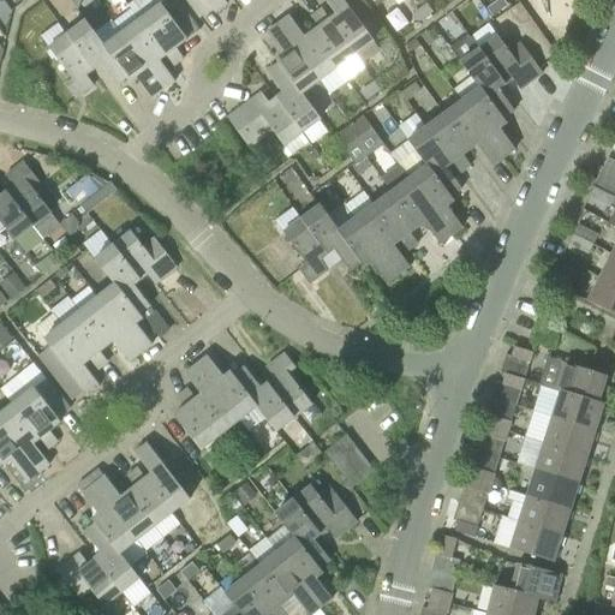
[(175,51),(199,33),(199,31),(175,0),(168,0),(167,1),(166,0),(136,0),(129,6),(139,22),(166,57),(173,67),(184,60),(183,59),(175,51)]
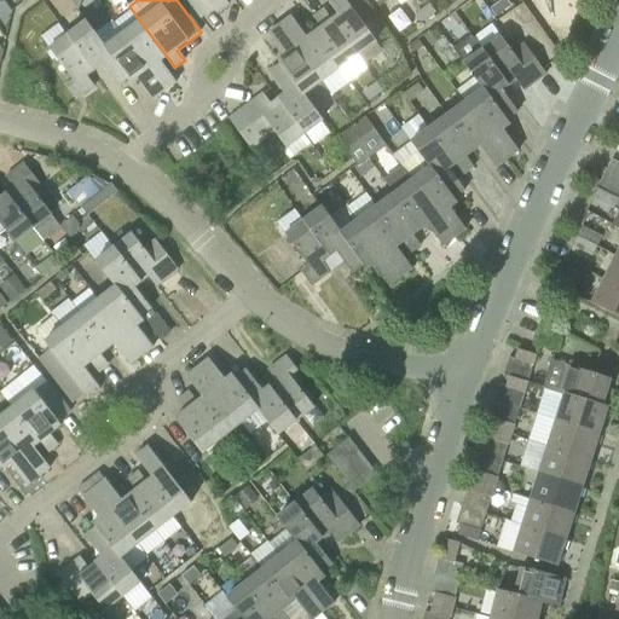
[(187,0),(202,19),(214,10),(217,13),(229,5),(225,0),(187,0)]
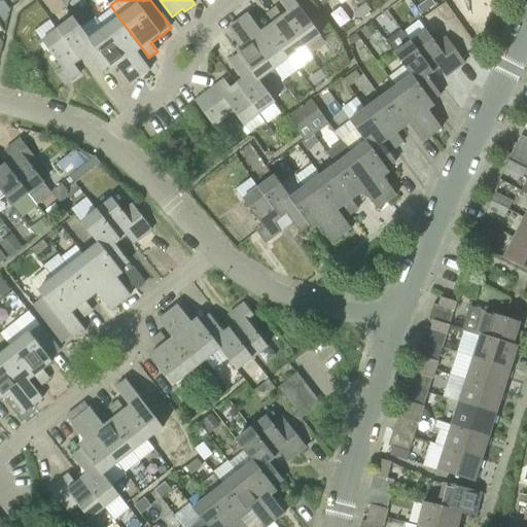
[(300,8),(293,0),(278,0),(282,5),(284,4),(286,7),(285,8),(289,13),(283,18),(282,18),(304,47),(320,36),(317,32),(300,8)]
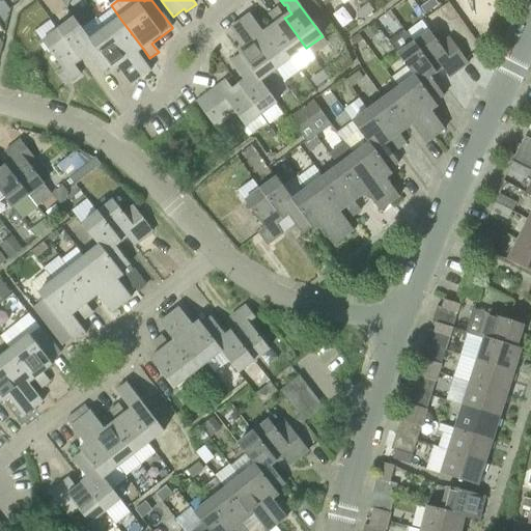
[(430,0),(428,2),(434,9),(439,6),(435,0),(430,0)]
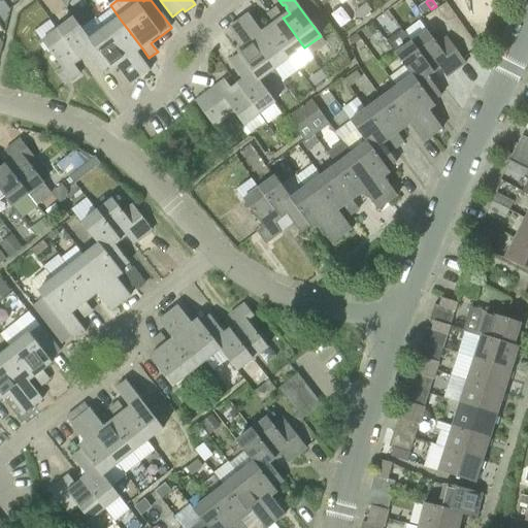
[(310,1),(300,8),(318,32),(328,25),(310,1)]
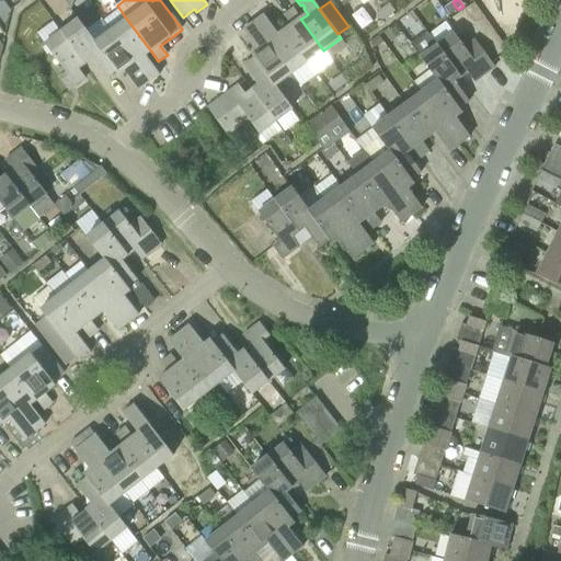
[(389,4),(377,13),(382,21),(396,12),(389,4)]
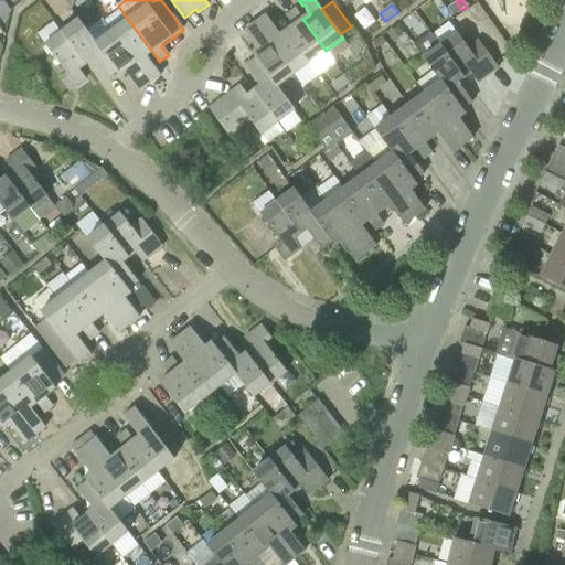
[(470,8),(449,23),(459,38),(480,22),(470,8)]
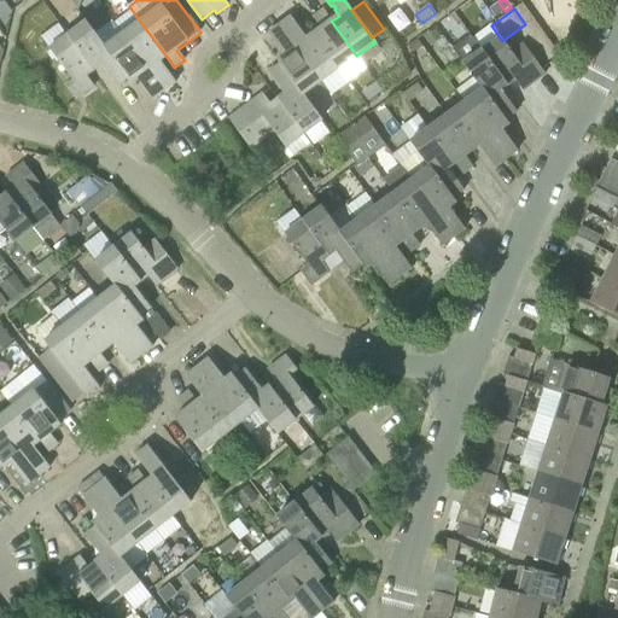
[(313,34),(338,70),(356,56),(331,21),(332,21),(324,10),(313,18),(314,19),(315,18),(318,22),(318,23),(321,28),(313,34)]
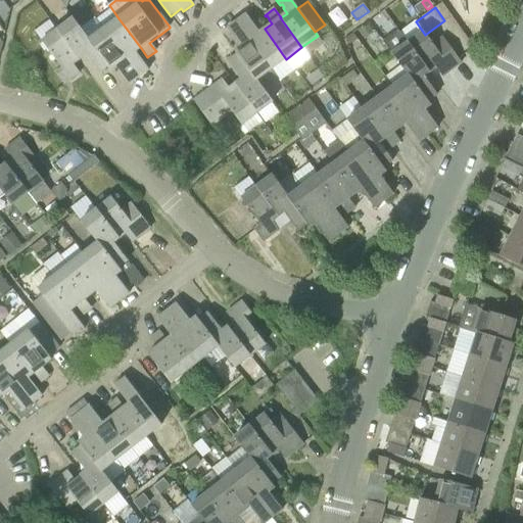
[(271,69),(286,59),(265,29),(258,34),(255,29),(254,30),(252,27),(253,25),(246,15),(236,21),(271,69)]
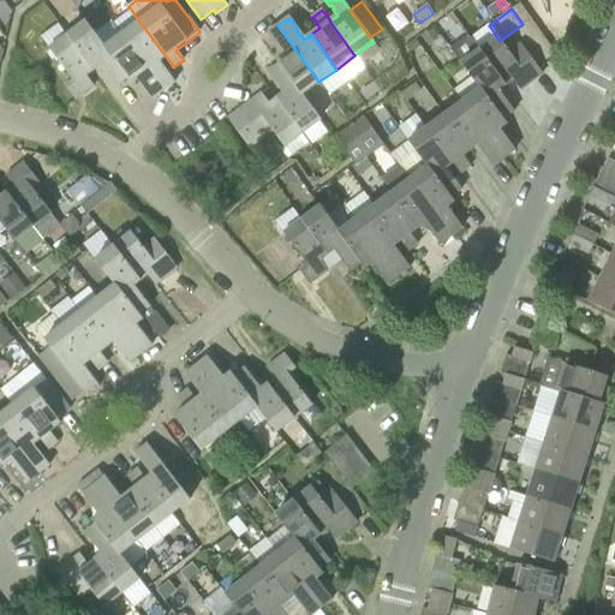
[(67,35),(94,70),(100,66),(103,71),(106,70),(109,73),(107,76),(117,87),(126,79),(127,78),(103,48),(105,48),(95,34),(87,22),(67,35)]
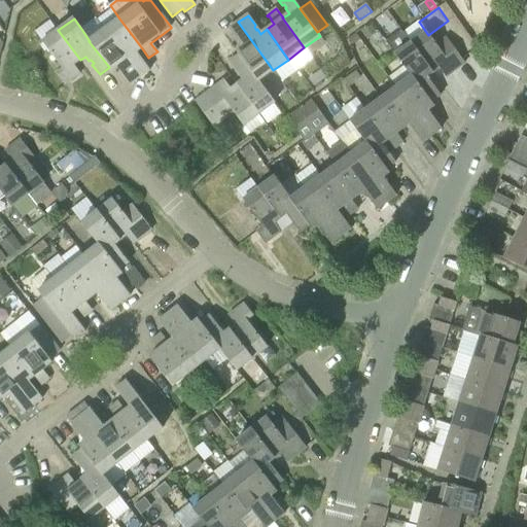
[(131,85),(141,78),(105,30),(96,19),(81,29),(90,41),(89,41),(109,67),(108,68),(111,71),(118,66),(125,74),(124,75),(131,85)]
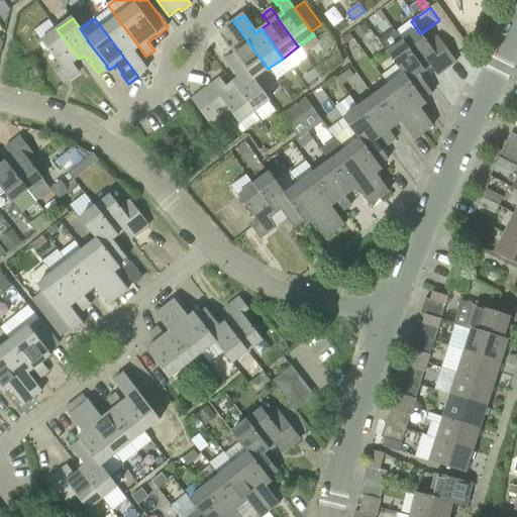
[(103,29),(138,77),(147,70),(139,60),(138,61),(132,53),(139,47),(117,18),(103,29)]
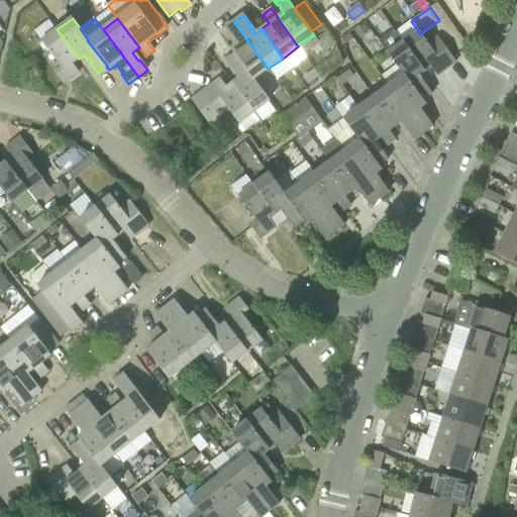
[(268,69),(233,21),(224,28),(232,38),(233,37),(236,40),(235,41),(238,45),(231,50),(234,55),(261,88),(275,77),(268,69)]
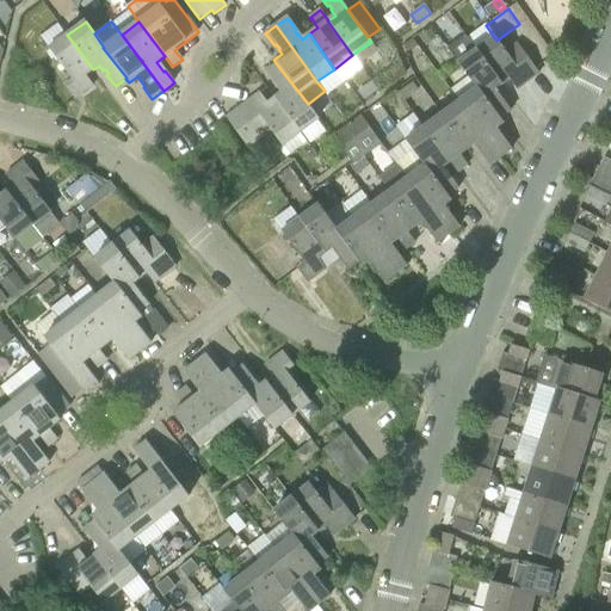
[(437,38),(431,30),(420,37),(426,45),(431,43),(437,38)]
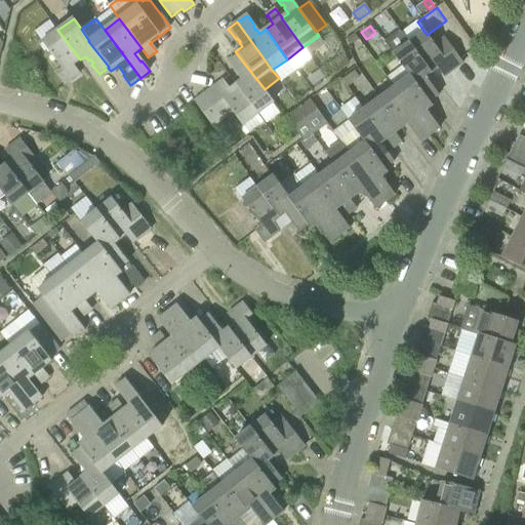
[(57,30),(42,42),(63,69),(55,74),(65,85),(80,74),(79,73),(79,74),(76,71),(77,70),(73,66),(80,59),(57,30)]
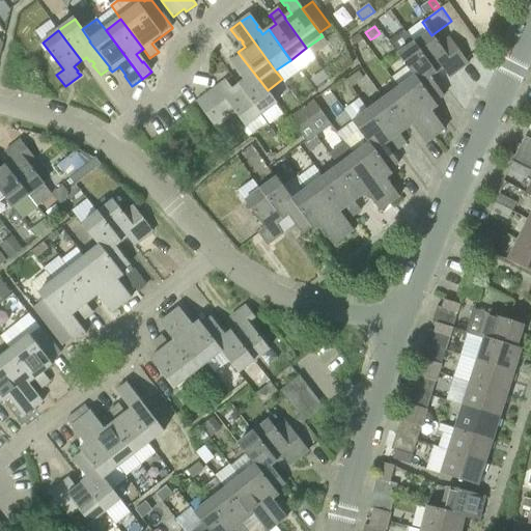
[(449,79),(469,64),(449,38),(439,46),(428,32),(414,43),(437,74),(443,70),(447,74),(449,77),(449,78),(449,79)]
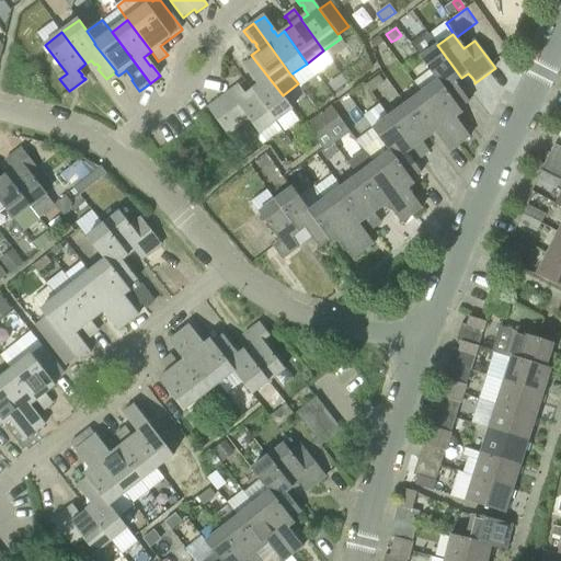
[(370,44),(371,49),(379,46),(376,39),(370,44)]
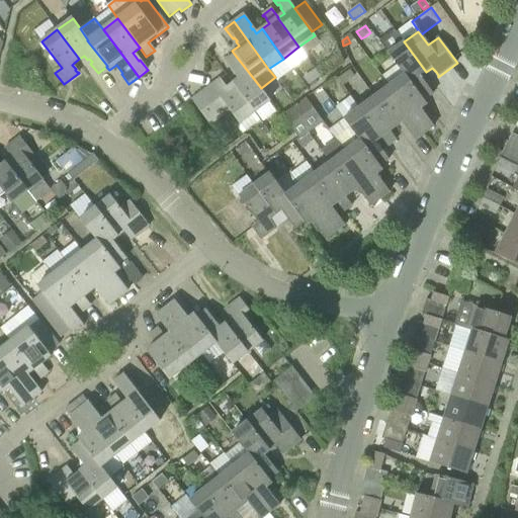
[(420,76),(426,72),(404,41),(387,54),(404,75),(405,74),(424,101),(433,94),(420,76)]
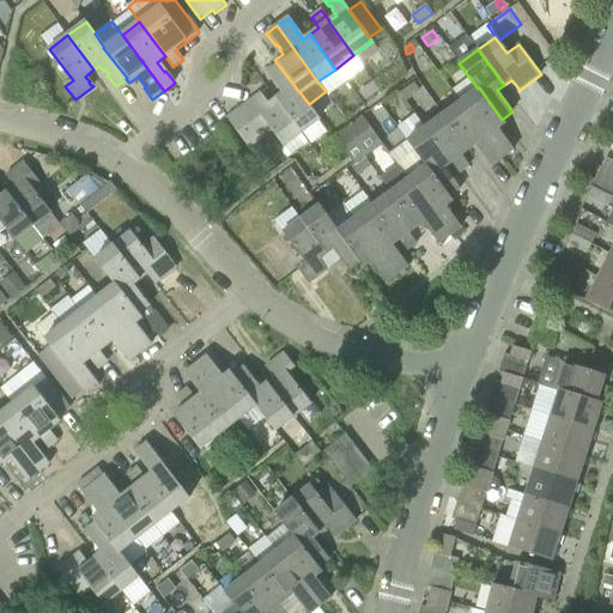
[(284,92),(275,99),(301,134),(320,120),(309,104),(278,65),(267,72),(275,84),(278,83),(280,86),(280,87),(284,92)]
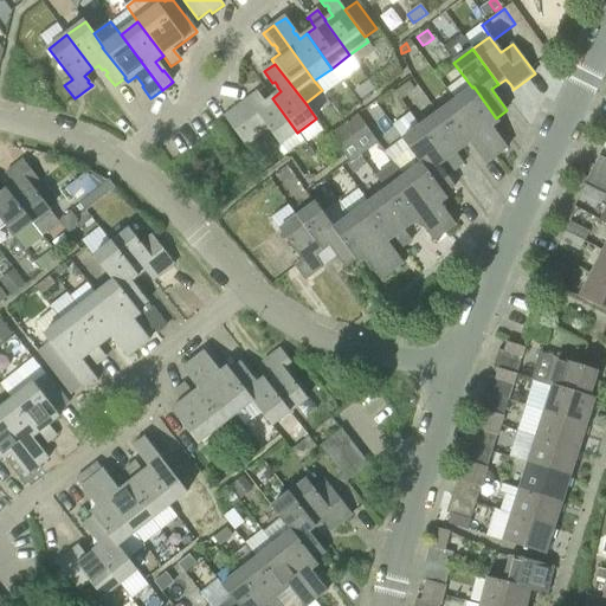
[(368,82),(355,92),(361,100),(374,90),(368,82)]
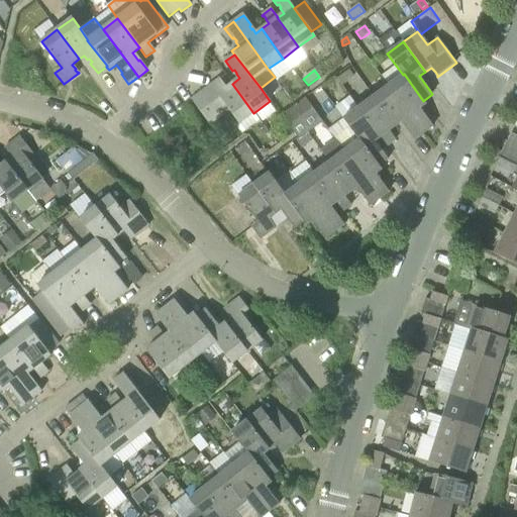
[(337,79),(353,101),(368,91),(360,81),(354,86),(350,81),(355,78),(349,70),(337,79)]
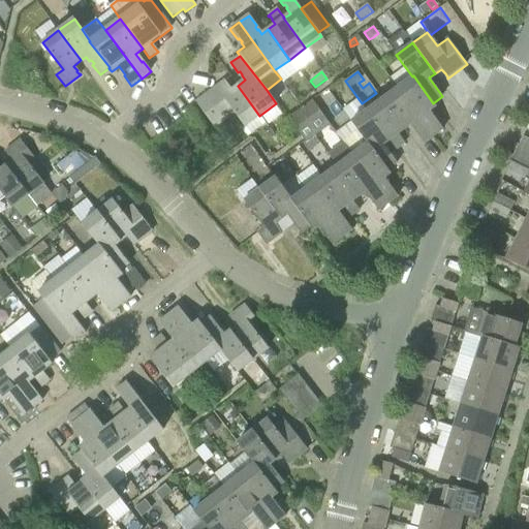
[(398,87),(433,136),(443,129),(430,112),(436,106),(433,103),(413,75),(412,76),(398,87)]
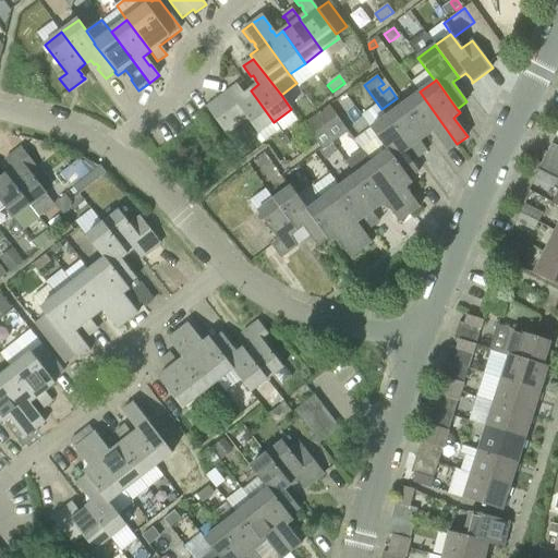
[(274,122),(251,91),(244,95),(241,89),(240,91),(238,87),(238,86),(238,85),(207,108),(227,135),(247,119),(265,142),(280,130),(274,122)]
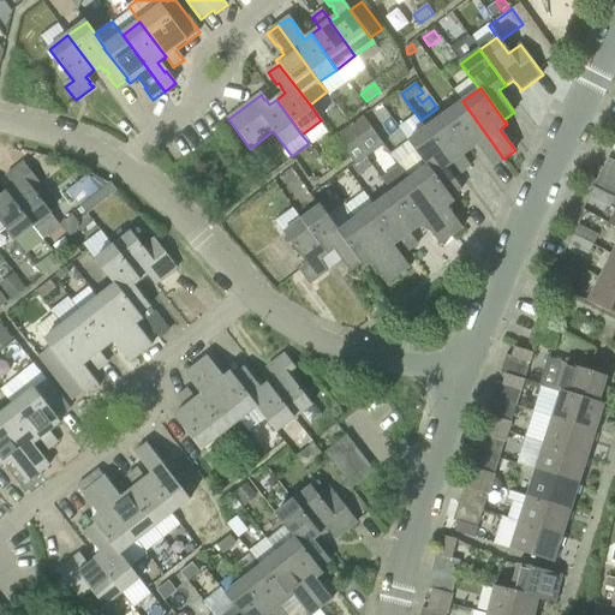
[(493,167),(503,159),(463,101),(446,114),(471,150),(478,144),(479,147),(481,145),(487,154),(484,155),(493,167)]
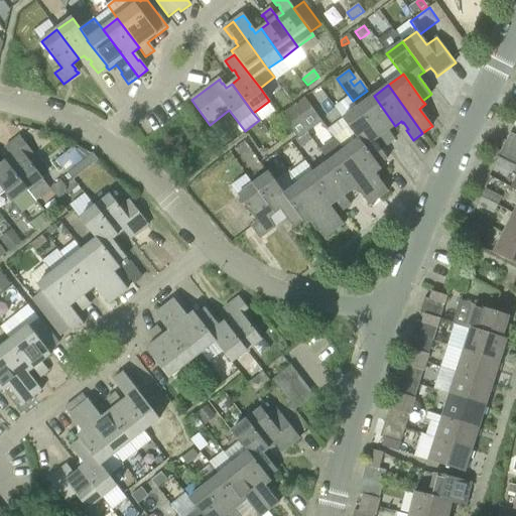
[(395,126),(374,96),(359,107),(380,137),(379,137),(386,146),(395,140),(394,139),(393,139),(391,136),(392,136),(388,131),(395,126)]
